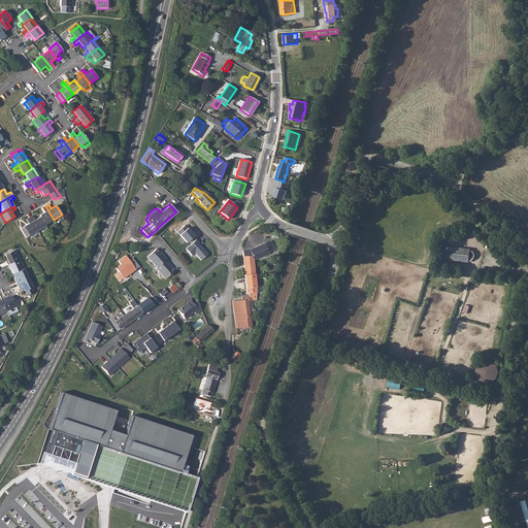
[(44,211),(39,216),(40,217),(44,225),(54,220),(45,206),(42,208),(44,211)]
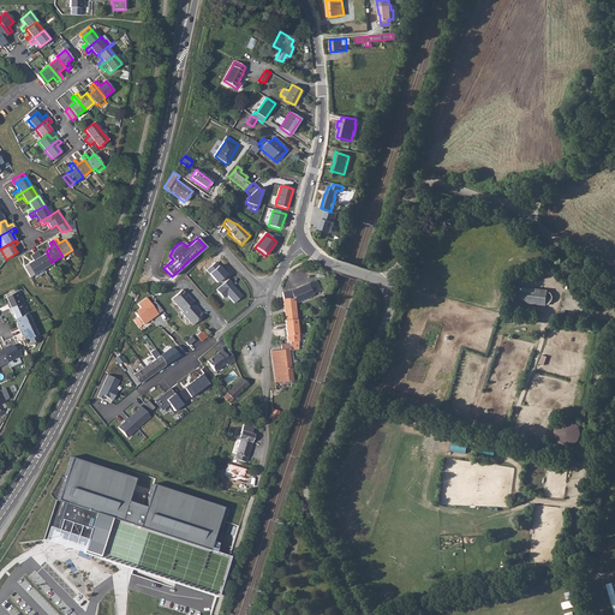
[(37,251),(34,254),(43,269),(53,263),(52,262),(47,252),(41,256),(37,251)]
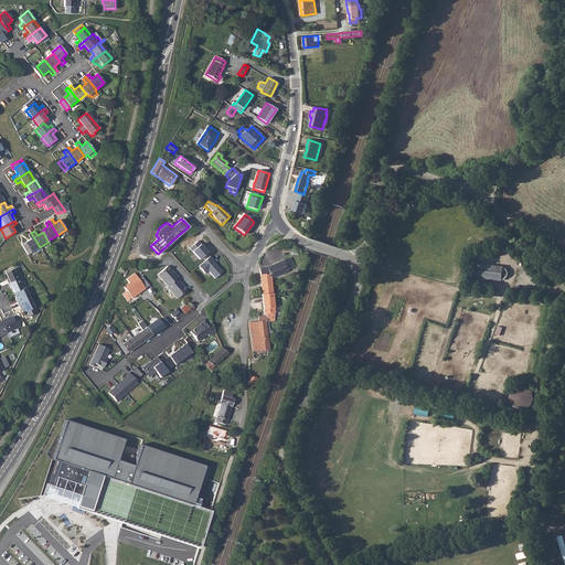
[(31,240),(25,243),(31,253),(35,249),(39,248),(40,247),(31,233),(28,235),(31,240)]
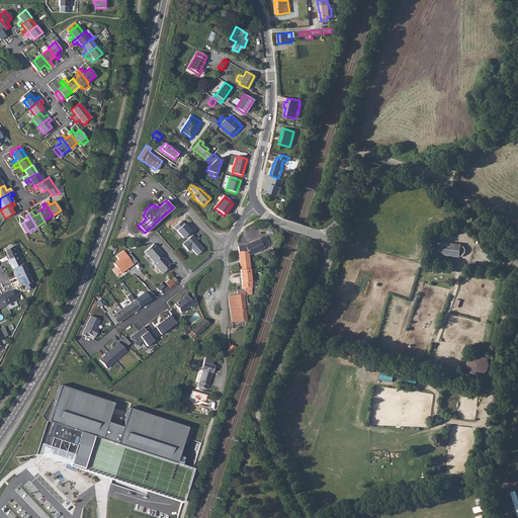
[(176,219),(170,224),(184,239),(189,234),(191,233),(181,222),(179,223),(176,219)]
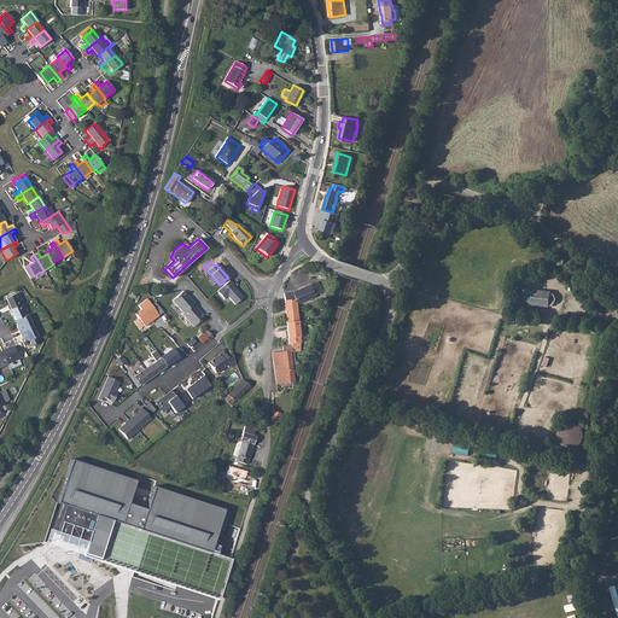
[(28,266),(23,268),(30,278),(34,277),(28,266)]
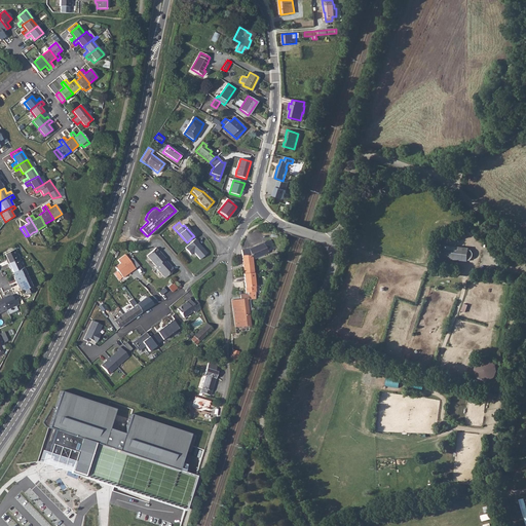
[(195,238),(184,248),(191,254),(193,252),(200,259),(207,252),(200,246),(199,246),(196,242),(198,241),(195,238)]
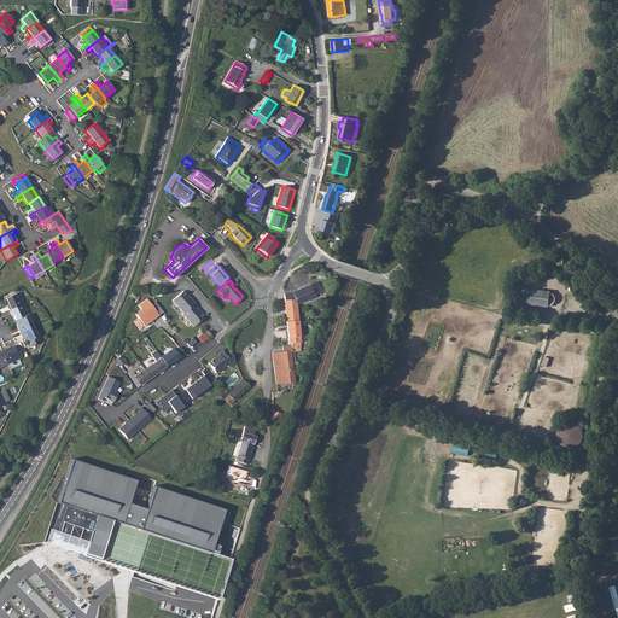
[(292,292),(284,293),(285,299),(296,298),(297,310),(301,310),(299,303),(315,297),(314,296),(322,292),(321,290),(321,291),(316,283),(292,292)]
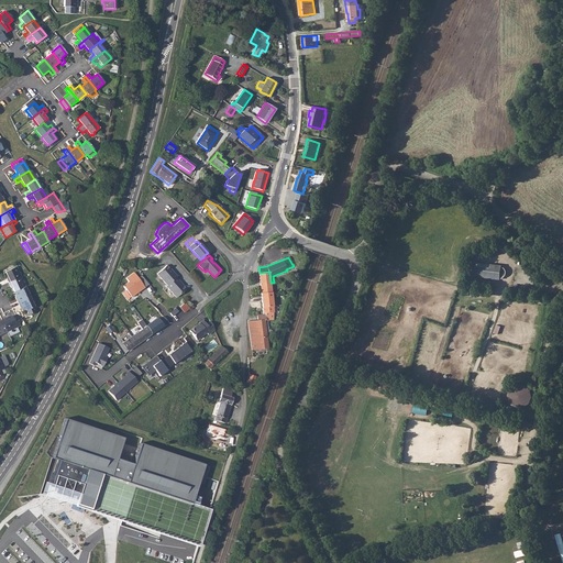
[(166,266),(156,274),(167,286),(166,287),(176,298),(185,290),(181,286),(181,285),(176,278),(177,277),(170,269),(170,271),(169,269),(166,266)]
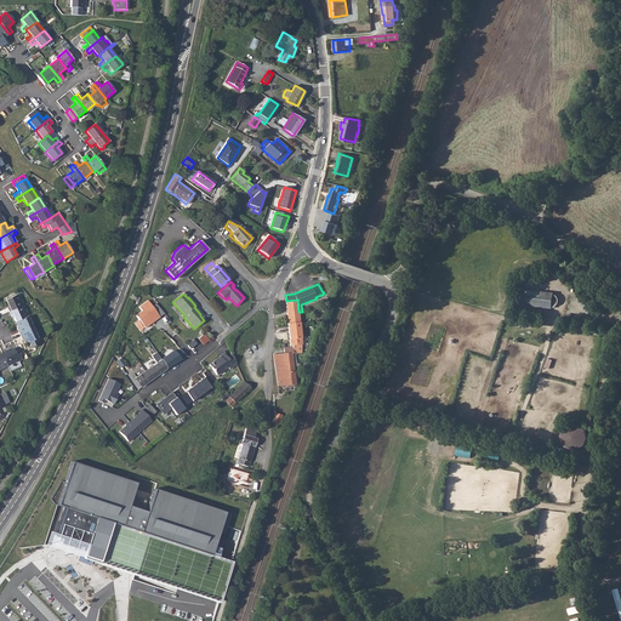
[(6,306),(9,312),(23,306),(17,295),(5,300),(7,305),(6,306)]
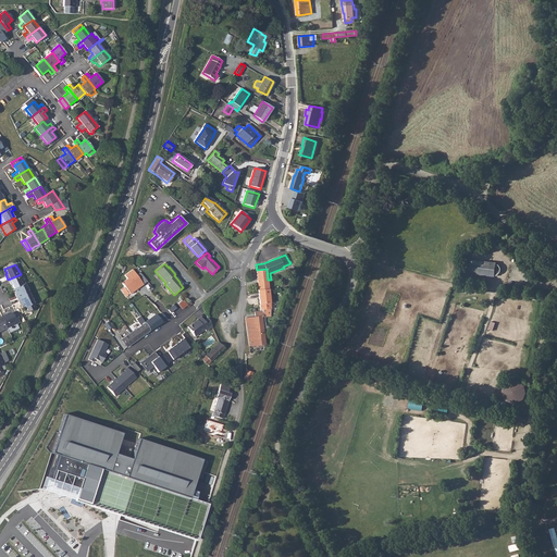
[(267,269),(257,270),(257,281),(268,280),(267,269)]
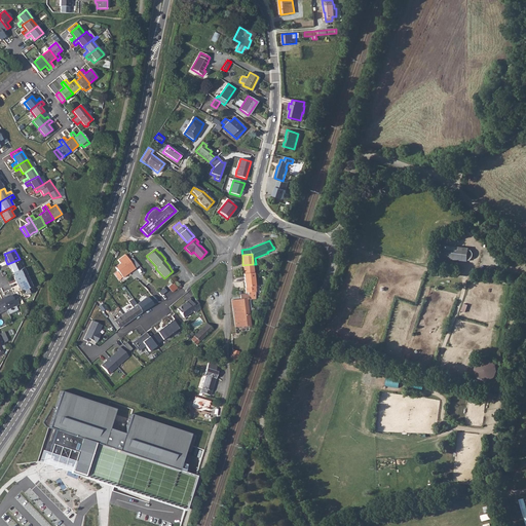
[(129,261),(124,255),(117,260),(119,263),(115,267),(123,278),(127,274),(135,269),(129,261)]
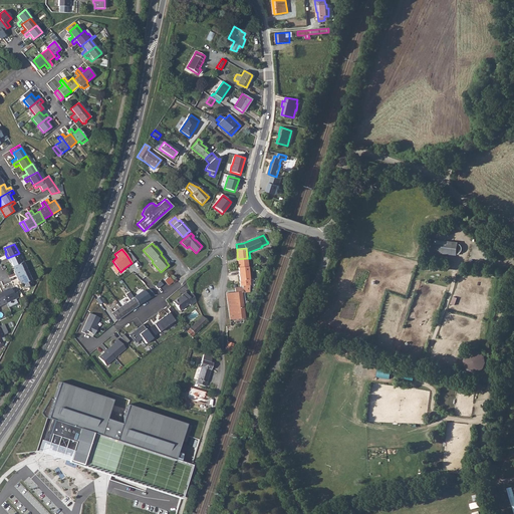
[(130,252),(126,255),(132,263),(136,261),(130,252)]
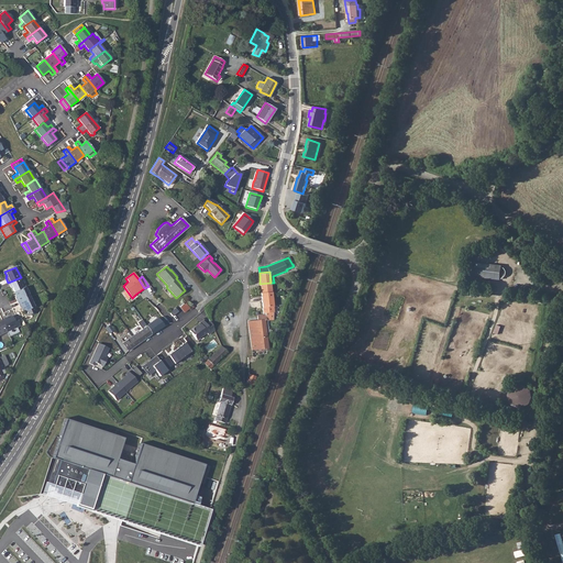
[(21,277),(8,283),(11,287),(12,287),(14,291),(25,286),(21,277)]
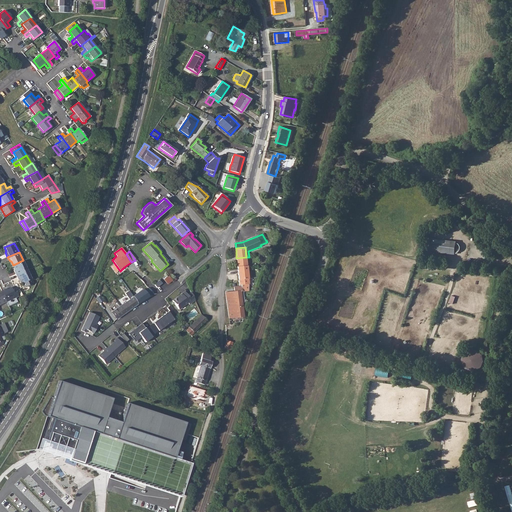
[(246,257),(236,258),(237,267),(247,266),(246,257)]
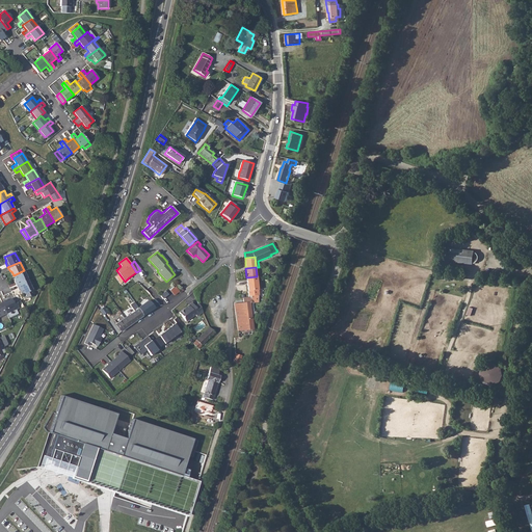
[(24,270),(14,275),(16,280),(15,281),(17,286),(28,281),(24,270)]
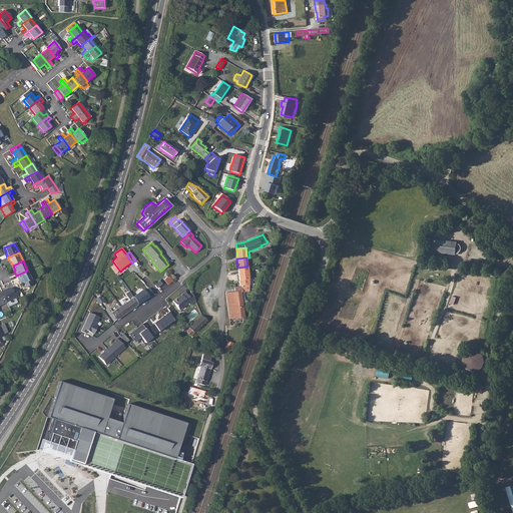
[(247,267),(237,268),(238,279),(239,286),(241,285),(241,287),(240,287),(240,292),(242,292),(242,289),(248,289),(247,267)]
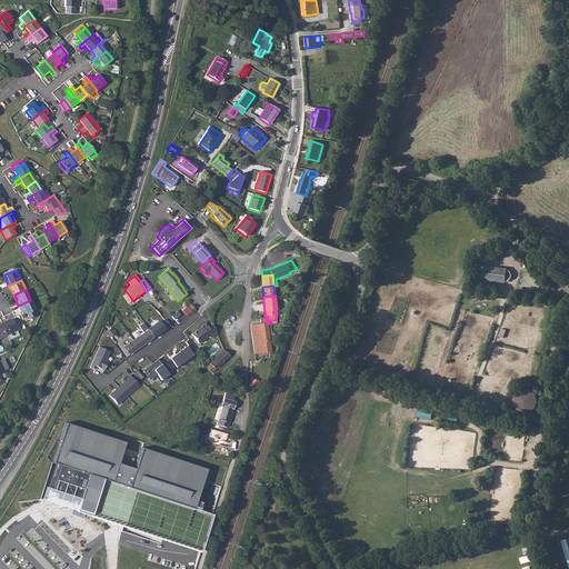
[(30,300),(18,306),(20,311),(21,310),(28,323),(36,319),(36,317),(33,310),(35,310),(30,300)]
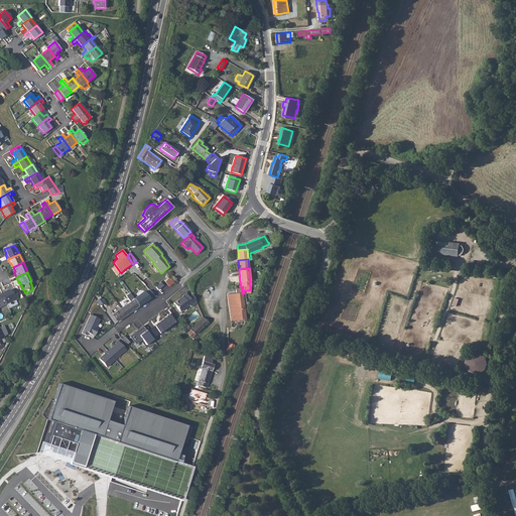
[(167,277),(163,280),(165,282),(168,286),(173,283),(174,284),(177,281),(173,277),(173,276),(172,276),(171,276),(170,276),(169,277),(169,279),(167,277)]
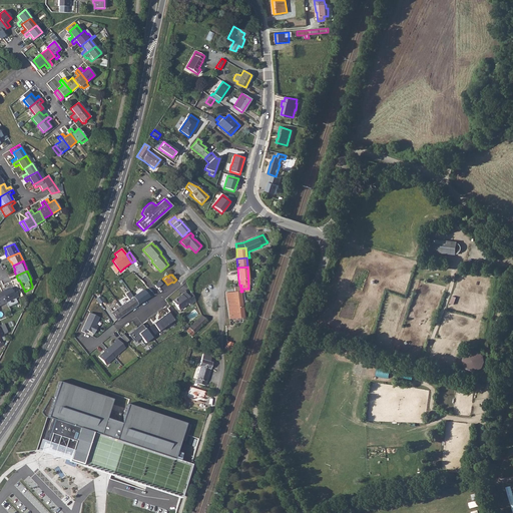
[(6,290),(2,292),(6,303),(16,299),(19,297),(14,287),(11,289),(7,291),(6,290)]
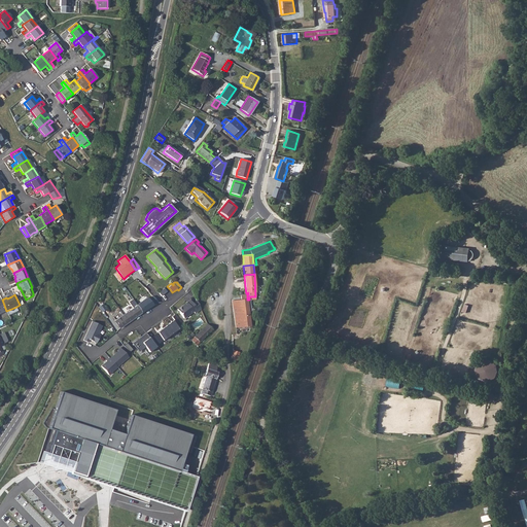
[(241,300),(232,301),(235,319),(236,327),(250,325),(247,300),(247,294),(241,295),(241,300)]
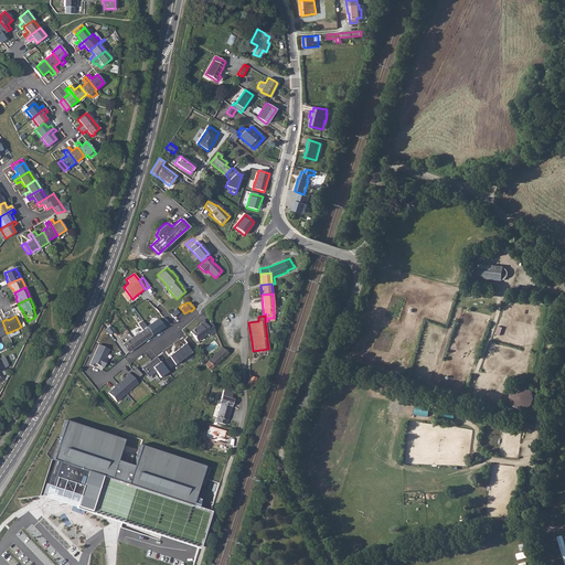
[(147,328),(132,338),(138,345),(152,336),(151,334),(169,324),(167,321),(161,324),(159,320),(147,328)]
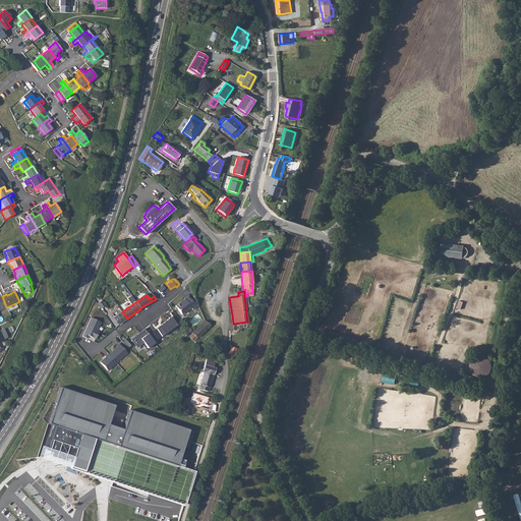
[(187,295),(175,305),(181,313),(190,306),(192,308),(195,306),(189,299),(187,295)]
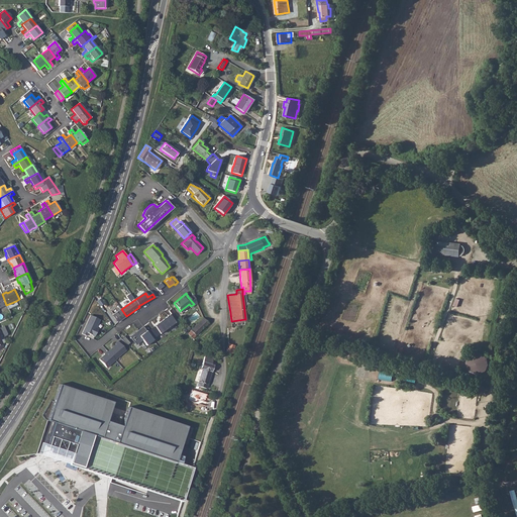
[(126,316),(121,309),(113,315),(118,322),(126,316)]
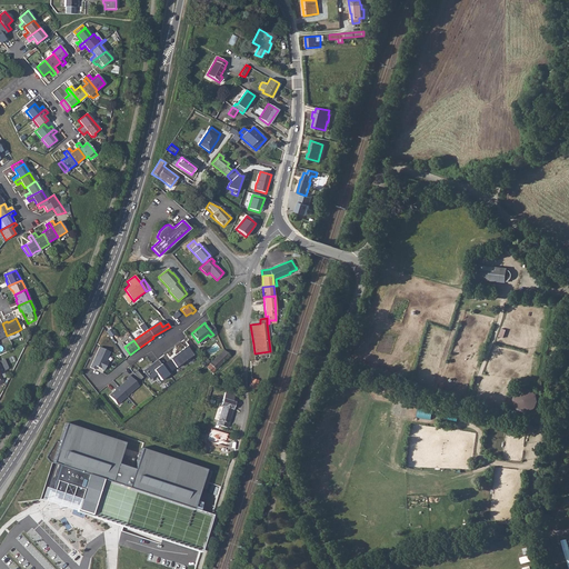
[(169,358),(176,367),(192,355),(186,346),(169,358)]
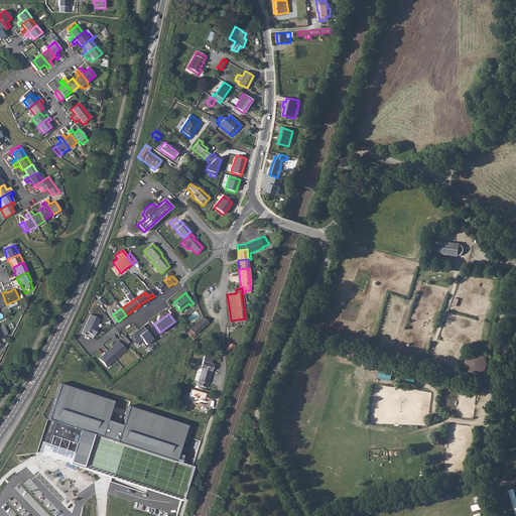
[(99,319),(90,315),(82,334),(86,336),(87,333),(94,336),(98,329),(96,328),(99,319)]
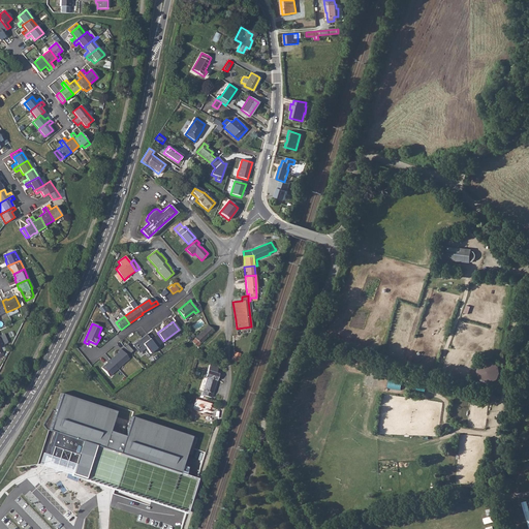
[(207,325),(194,337),(195,339),(192,342),(196,347),(212,331),(207,325)]
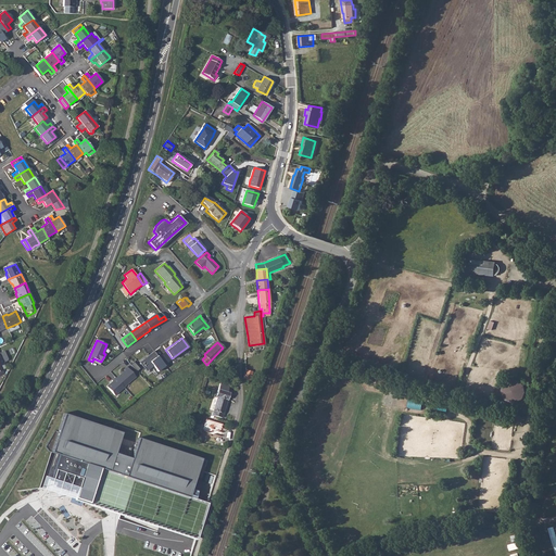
[(164,366),(153,351),(139,362),(146,370),(152,365),(156,371),(164,366)]
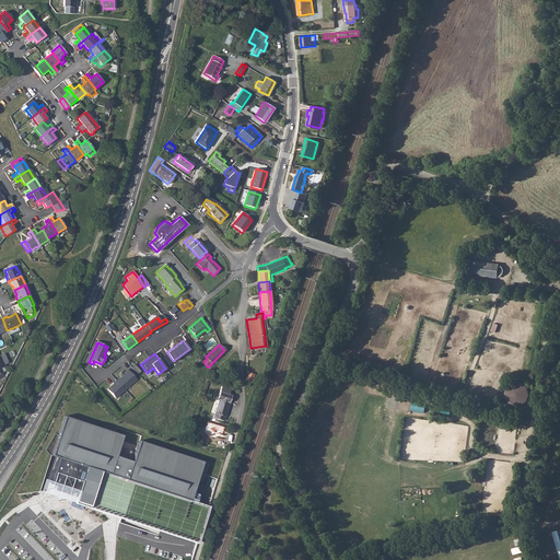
[(126,373),(117,381),(116,380),(113,383),(114,384),(108,389),(116,398),(125,389),(137,380),(128,370),(125,372),(126,373)]
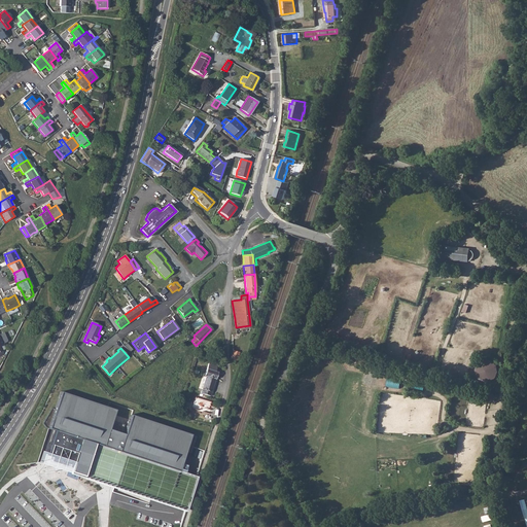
[(231,363),(232,363),(234,364),(235,363),(236,362),(236,361),(236,360),(237,360),(239,353),(233,351),(231,358),(232,358),(231,360),(230,361),(231,362),(231,363)]
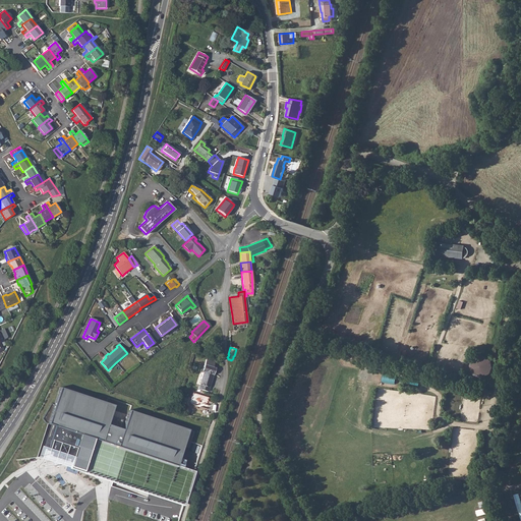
[(478,358),(474,357),(469,371),(484,378),(485,373),(489,375),(496,359),(480,354),(478,358)]
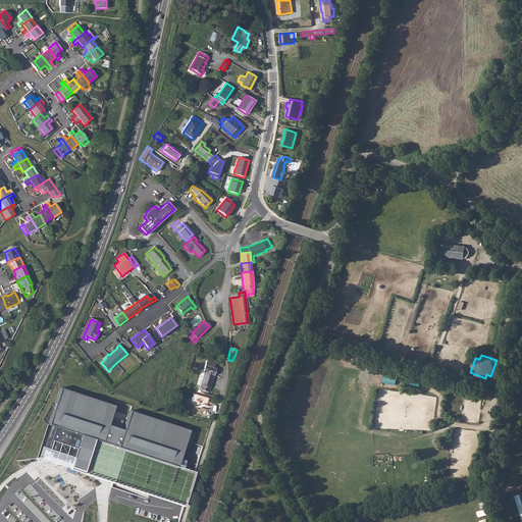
[(216,364),(208,362),(199,389),(208,393),(215,368),(216,364)]
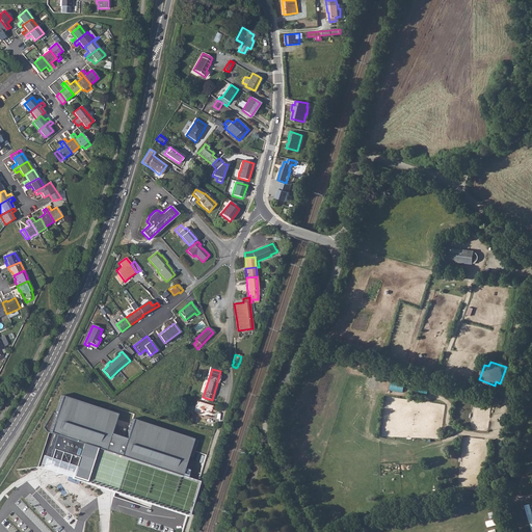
[(61,396),(49,432),(55,434),(47,458),(44,468),(115,491),(188,515),(198,481),(181,476),(187,456),(193,457),(198,441),(132,419),(126,439),(124,437),(127,428),(113,424),(116,414),(61,396)]
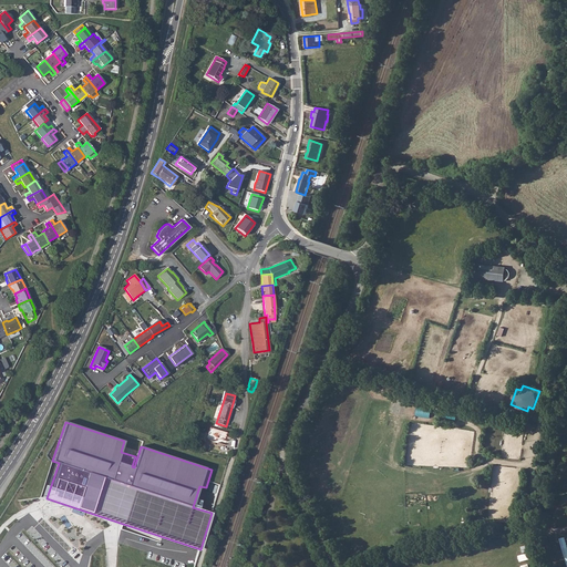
[(29,549),(47,566),(58,566),(45,554),(51,548),(44,540),(38,545),(35,543),(29,549)]
